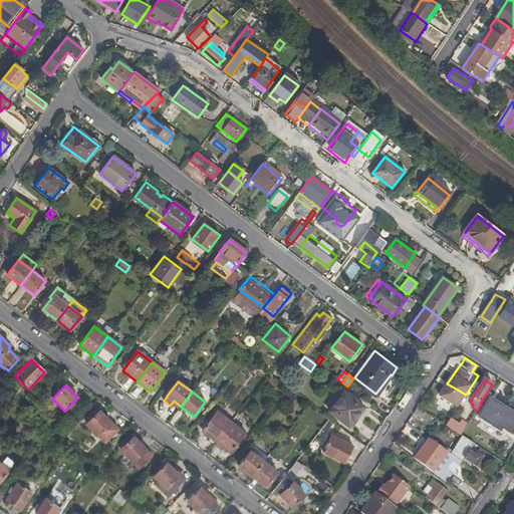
[(364,408),(344,393),(329,412),(349,427),(364,408)]
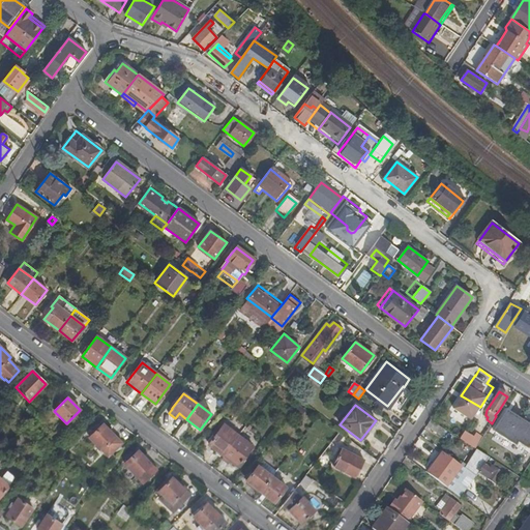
[(529,448),(529,447),(529,422),(508,409),(495,430),(518,444),(520,441),(529,448)]
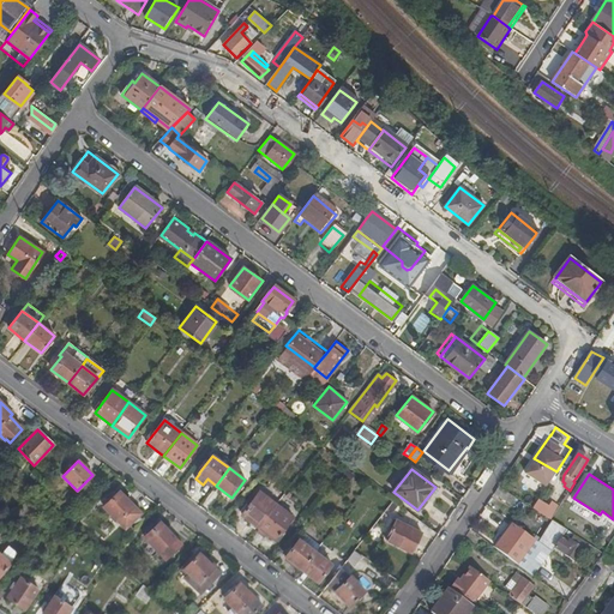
[(510,495),(499,487),(494,494),(506,501),(510,495)]
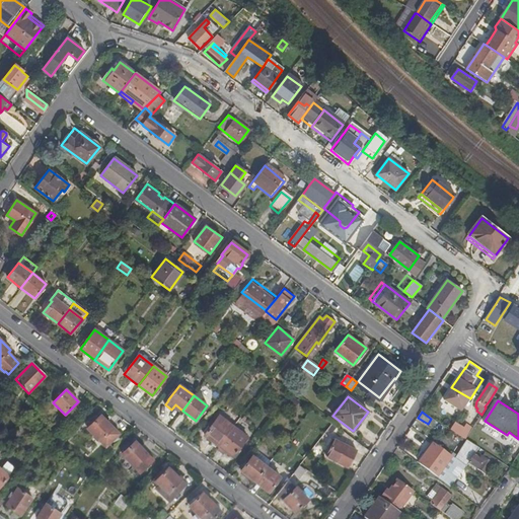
[(105,447),(119,434),(100,416),(87,429),(105,447)]
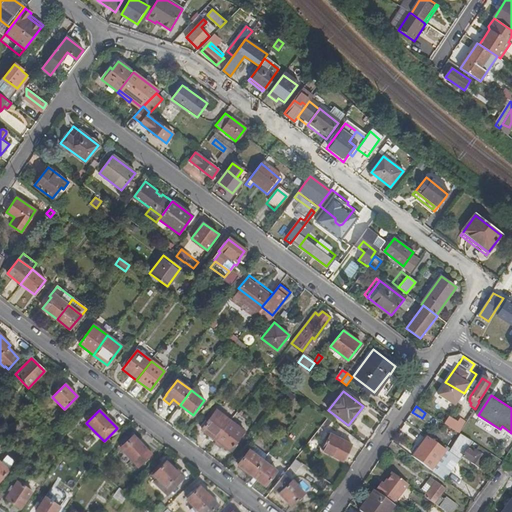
[(213,439),(216,440),(230,421),(216,410),(202,430),(208,435),(207,437),(212,440),(213,439)]
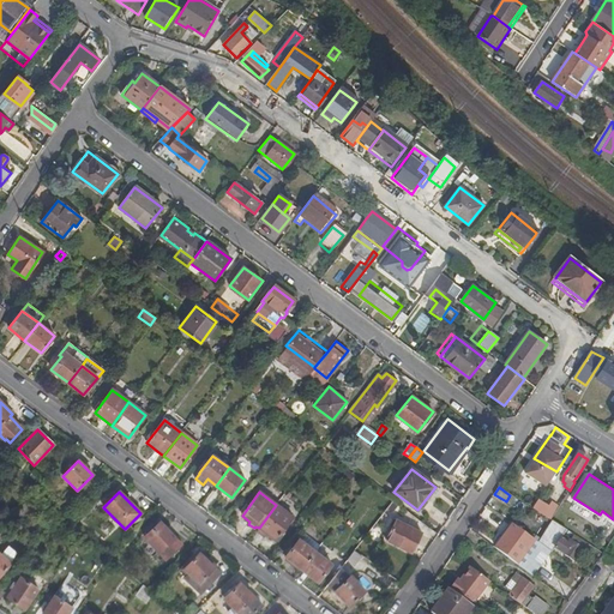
[(531,509),(551,521),(558,507),(547,500),(545,504),(539,499),(531,509)]
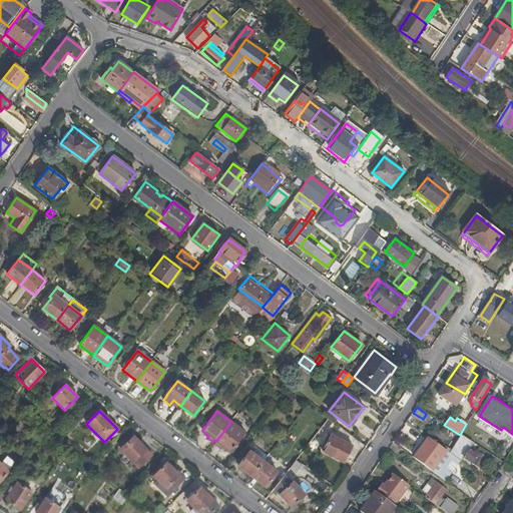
[(230,422),(216,441),(216,442),(215,444),(221,449),(222,446),(229,452),(244,433),(230,422)]
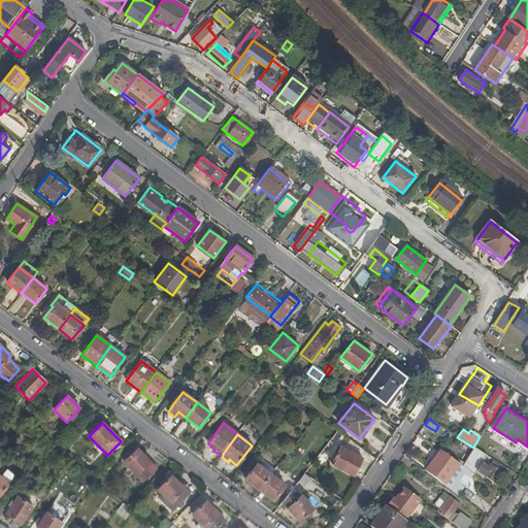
[(362,459),(340,449),(332,465),(354,475),(362,459)]
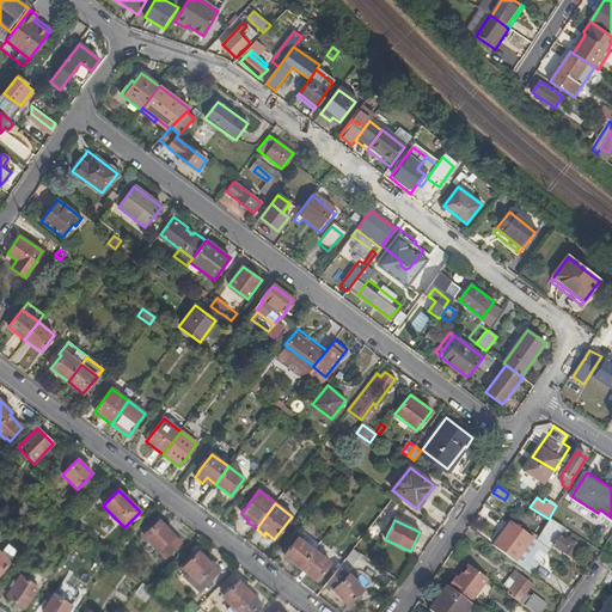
[(164,558),(181,543),(159,521),(142,536),(150,543),(144,548),(152,556),(158,551),(164,558)]
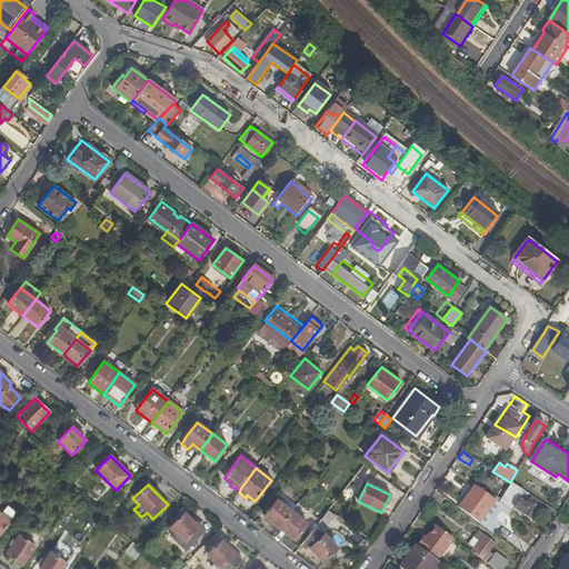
[(478,523),(495,501),(476,487),(459,509),(478,523)]
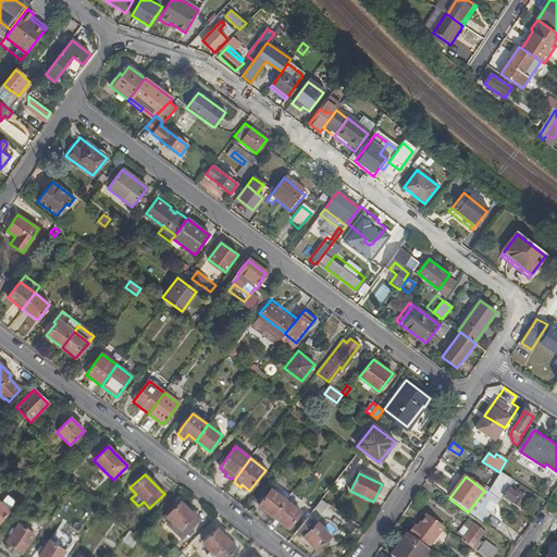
[(540,498),(547,503),(555,491),(547,485),(540,498)]
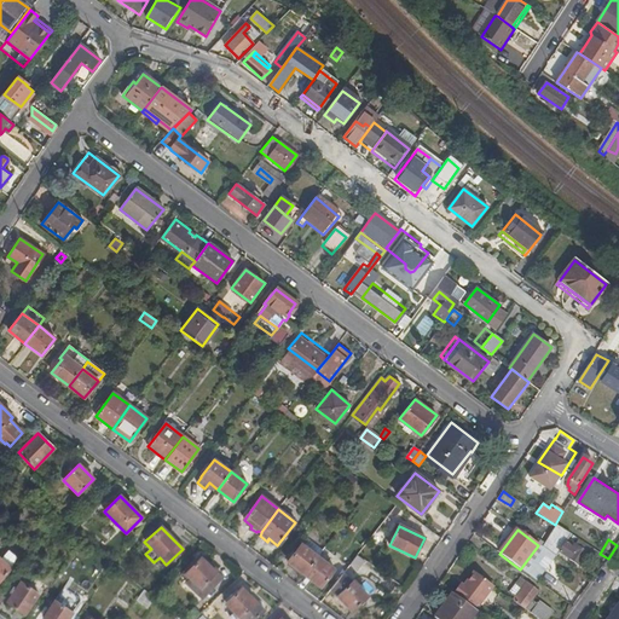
[(304,574),(317,557),(301,544),(288,561),(304,574)]
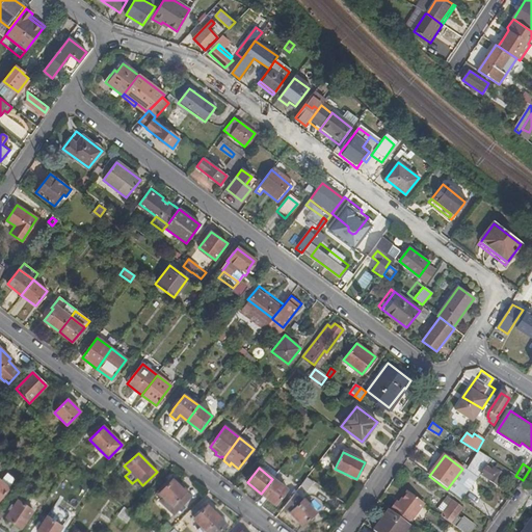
[(498,486),(505,475),(496,469),(494,473),(485,468),(481,476),(498,486)]
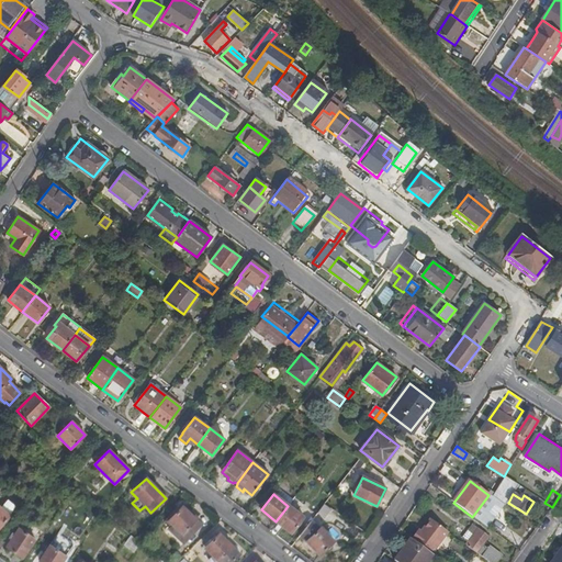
[(482,525),(498,502),(489,495),(472,517),(482,525)]
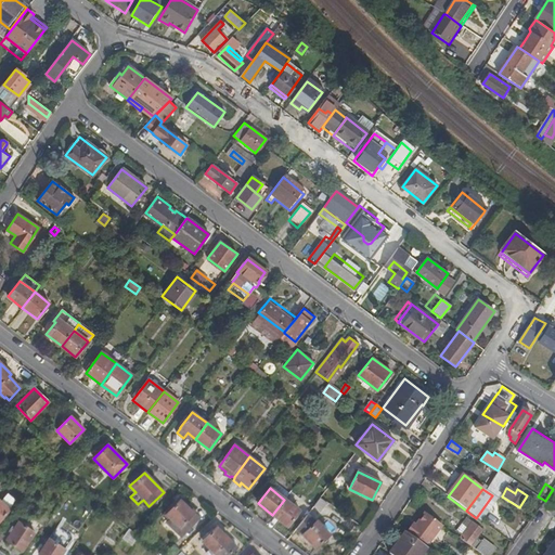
[(313,507),(320,512),(326,503),(320,499),(313,507)]
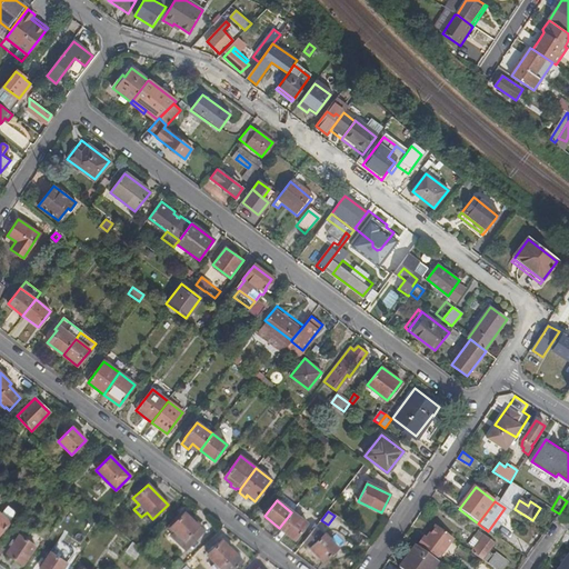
[(186,550),(203,531),(185,512),(170,527),(175,532),(171,536),(186,550)]
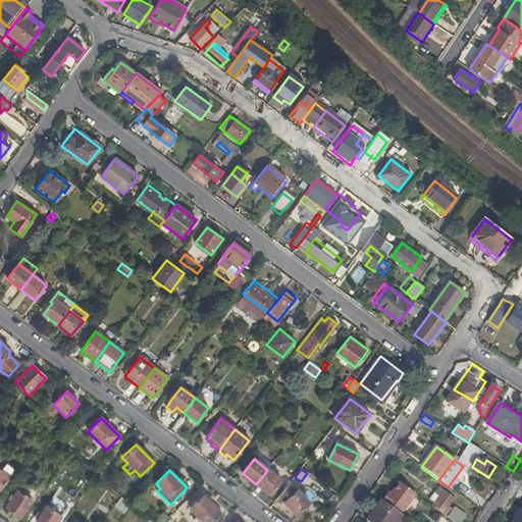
[(281,480),(267,470),(256,484),(270,494),(281,480)]
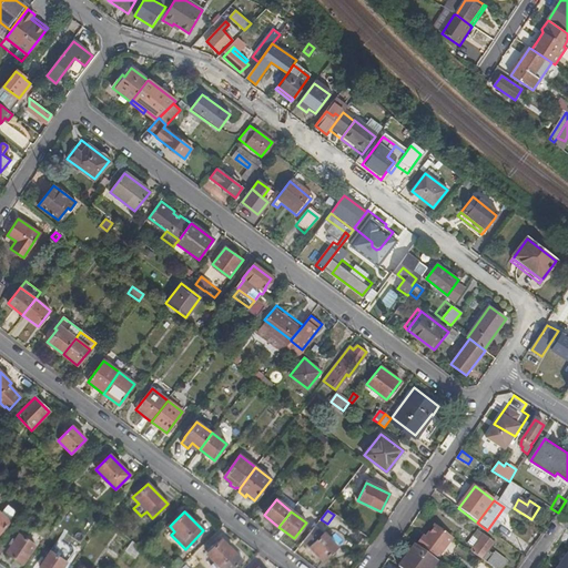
[(0,531),(10,520),(0,513),(0,531)]
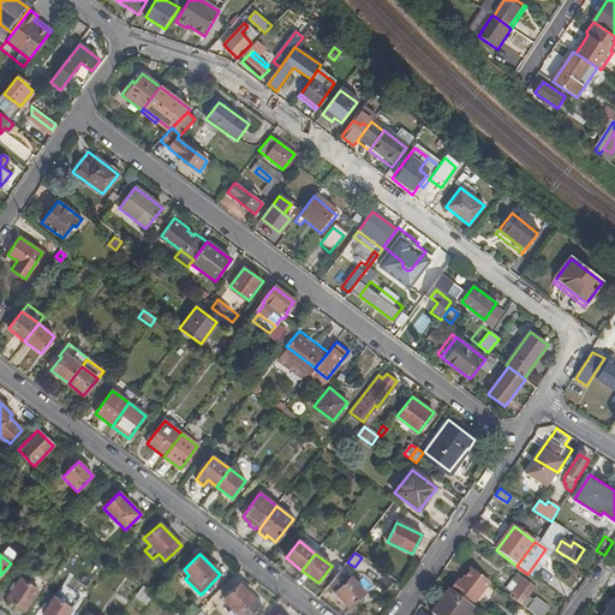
[(491,584),(471,569),(461,584),(457,581),(451,591),(473,608),(491,584)]
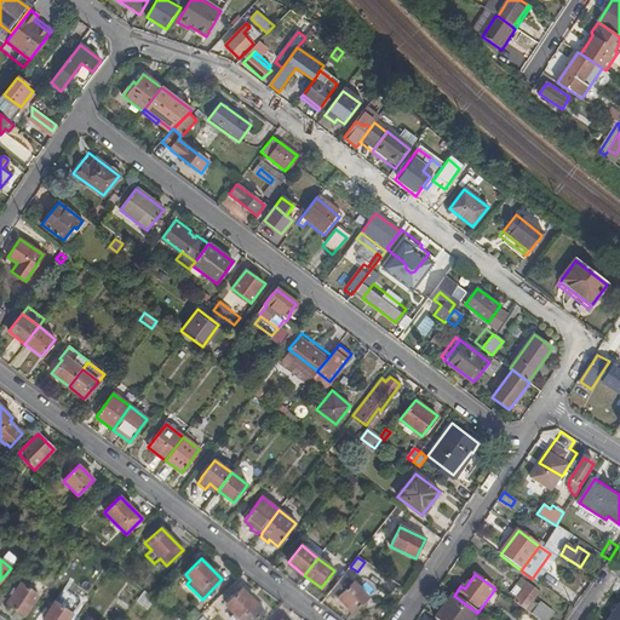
[(343,575),(331,591),(338,597),(351,613),(367,597),(354,583),(352,583),(343,575)]
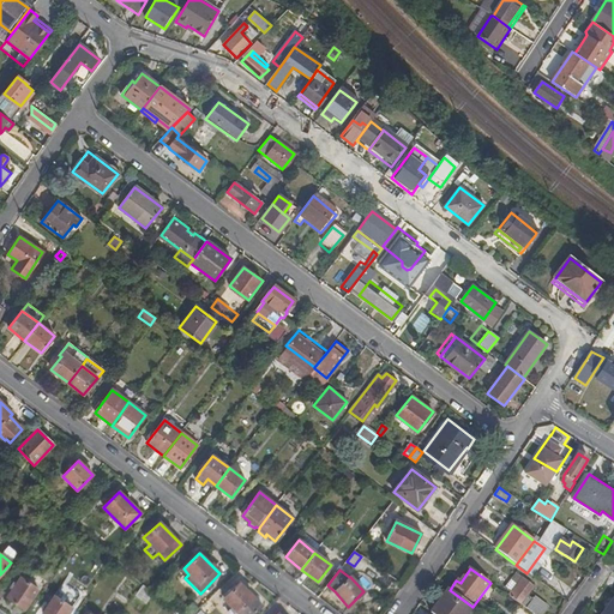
[(521,577),(506,595),(509,596),(524,579),(521,577)]
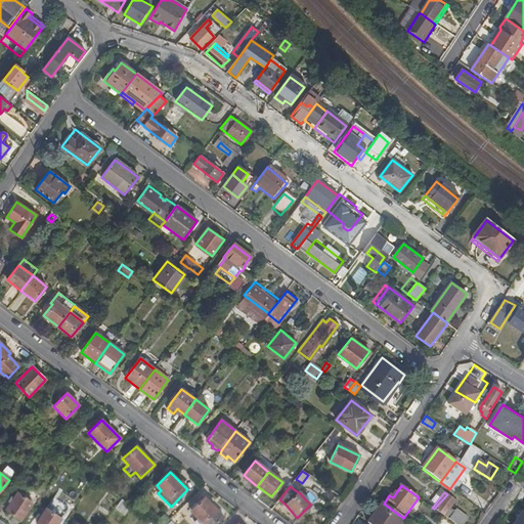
[(22,520),(33,504),(17,493),(6,510),(22,520)]
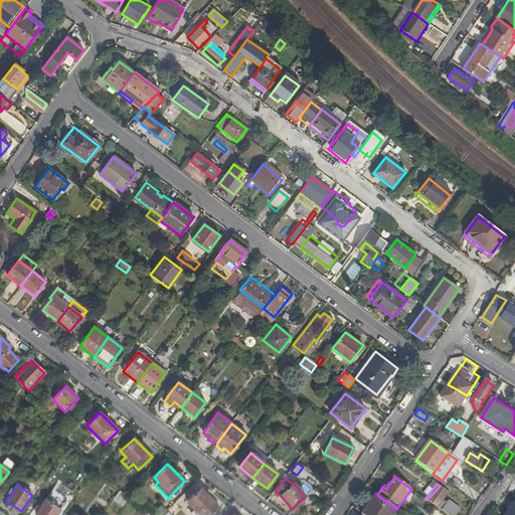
[(426,500),(447,514),(457,514),(460,510),(449,502),(445,507),(440,503),(448,493),(440,486),(426,500)]
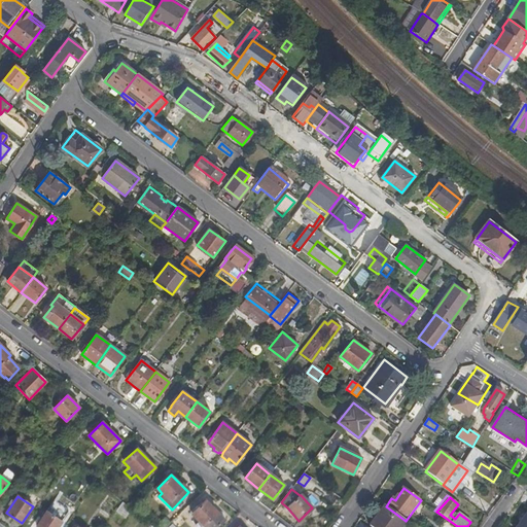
[(201,523),(205,526),(217,526),(224,520),(205,500),(192,514),(201,523)]
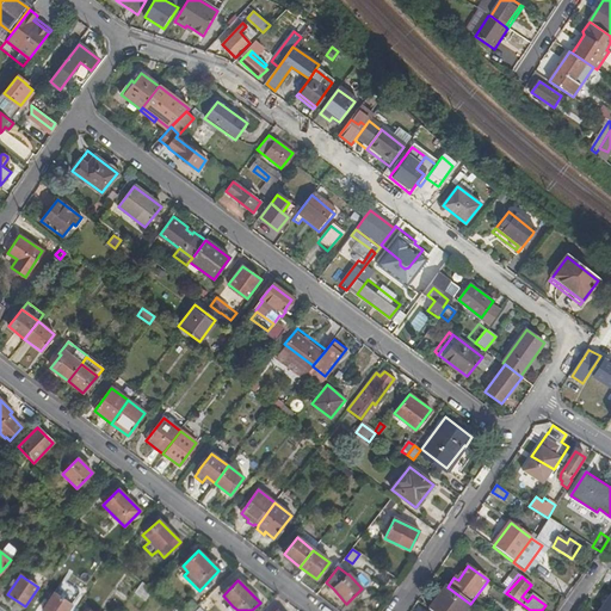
[(134,594),(146,603),(153,592),(147,586),(142,584),(134,594)]
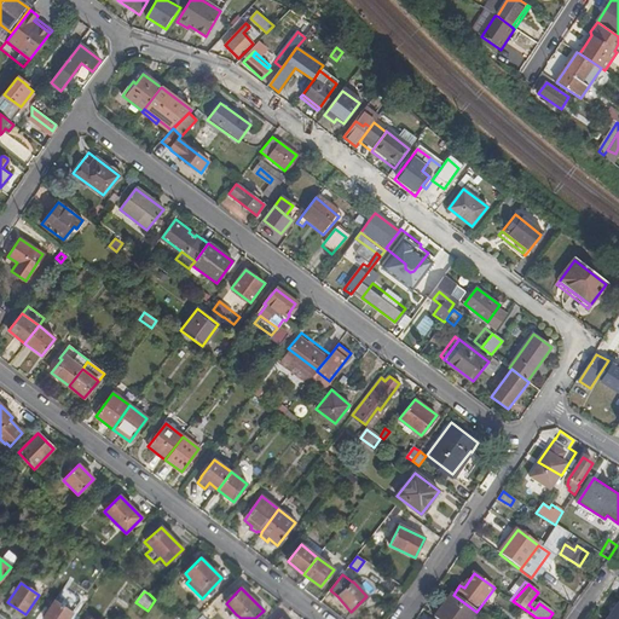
[(453,595),(452,594),(434,618),(472,618),(476,612),(453,595)]
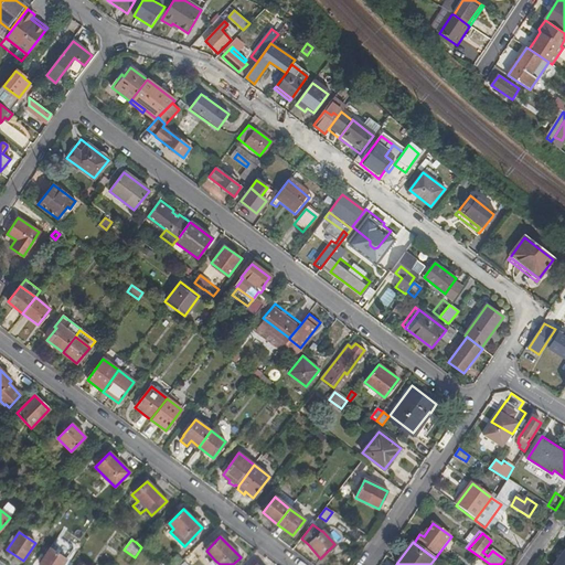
[(40,564),(61,564),(66,558),(51,547),(39,564),(40,564)]
